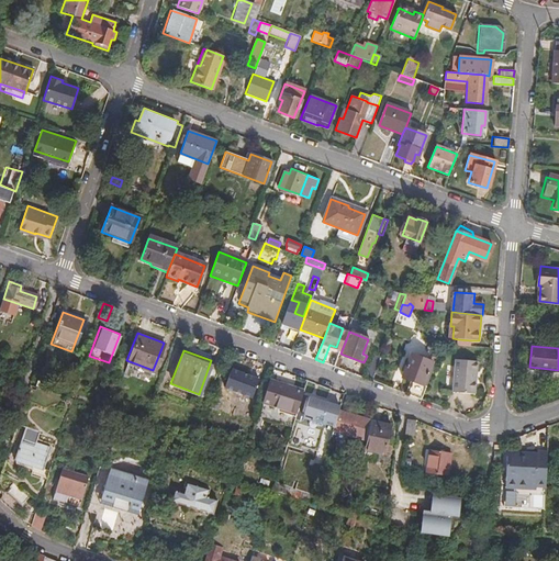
[(372,351),(364,378),(371,381),(381,355),(372,351)]
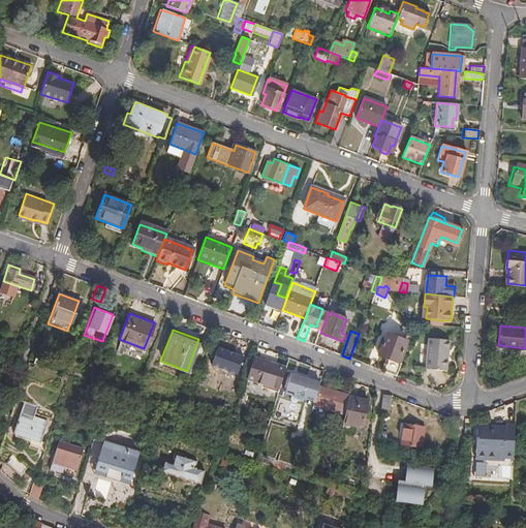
[(396,376),(408,342),(404,340),(385,333),(377,354),(384,356),(380,370),(396,375),(396,376)]
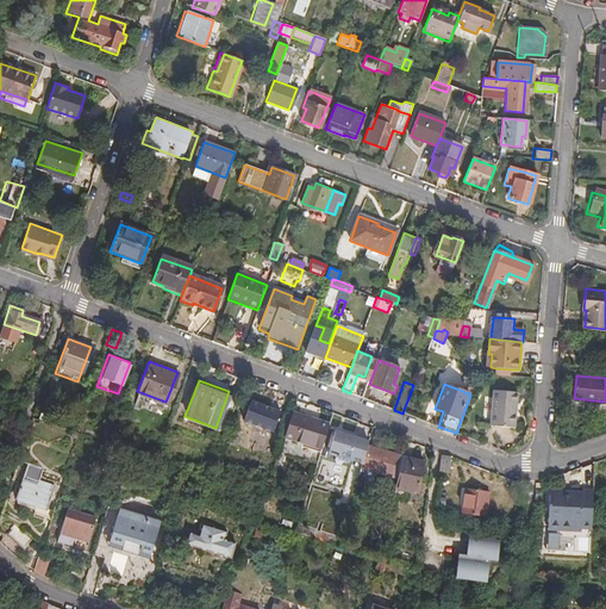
[(518,392),(494,391),(491,426),(514,427),(518,392)]
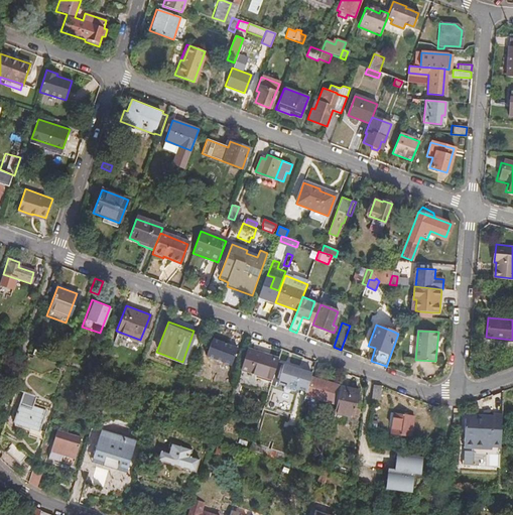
[(236,348),(211,338),(204,356),(229,365),(236,348)]
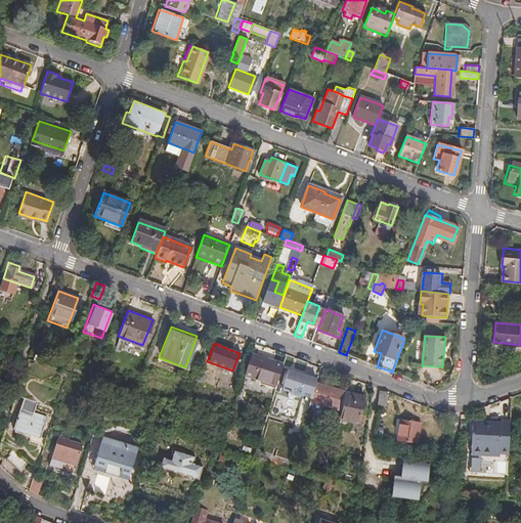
[(9,349),(0,345),(0,353),(6,356),(9,349)]
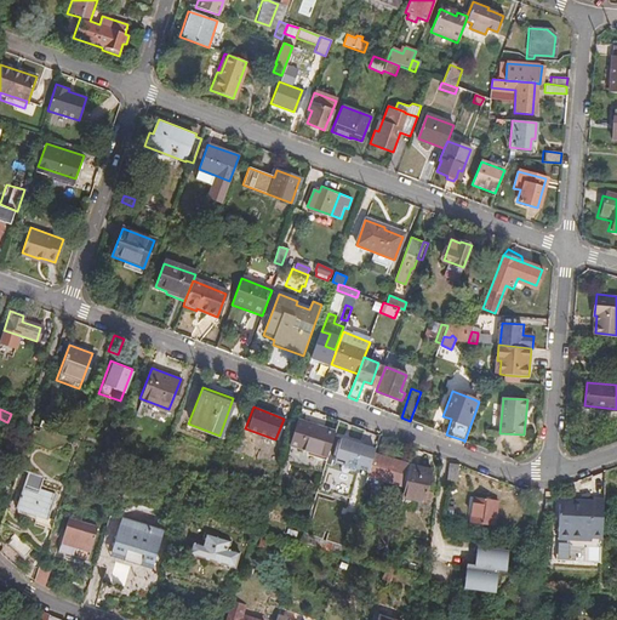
[(289,443),(327,455),(335,430),(296,419),(289,443)]
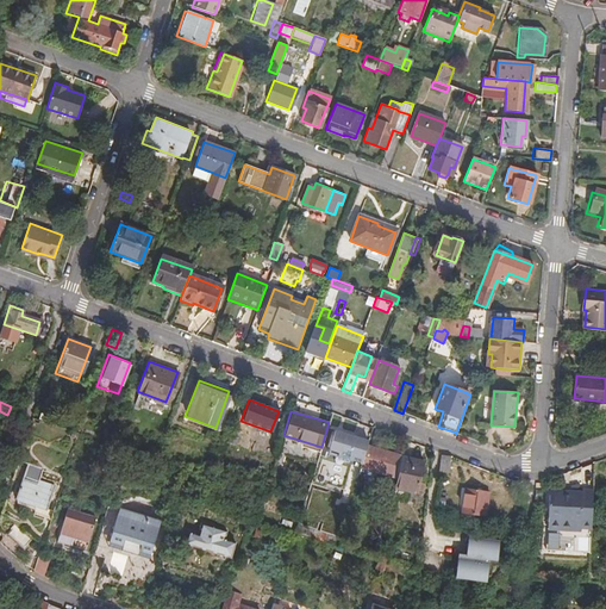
[(354,458),(363,461),(367,448),(368,443),(336,430),(331,449),(354,458)]
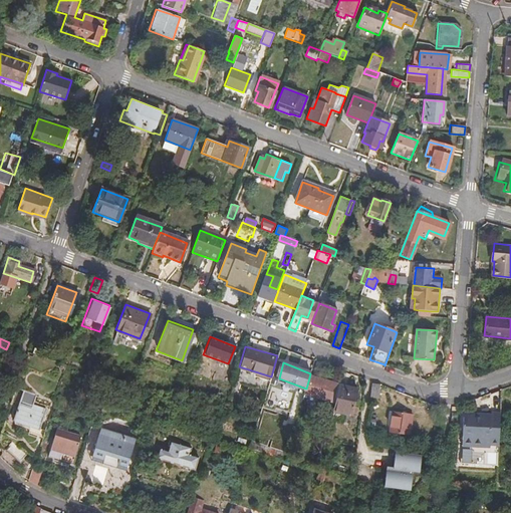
[(339,387),(339,386),(309,377),(306,389),(304,395),(334,403),(339,387)]
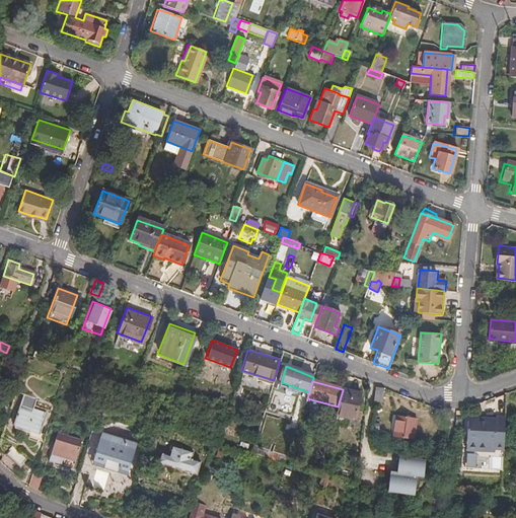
[(293,418),(301,389),(282,382),(279,386),(273,384),(265,412),(275,415),(276,413),(279,413),(293,418)]
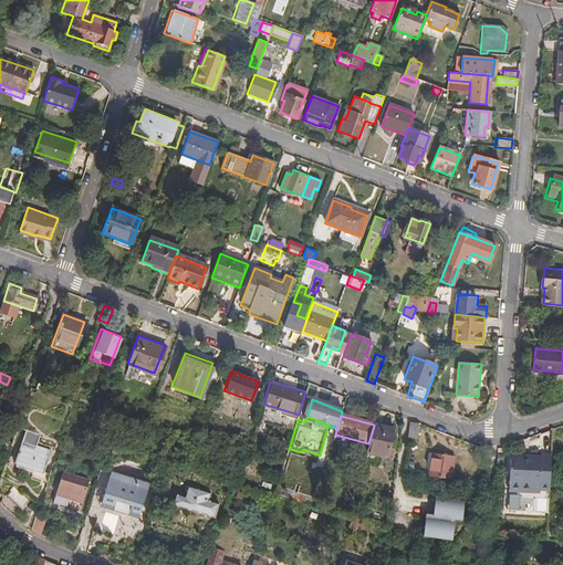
[(419,425),(409,424),(408,437),(417,438),(419,425)]
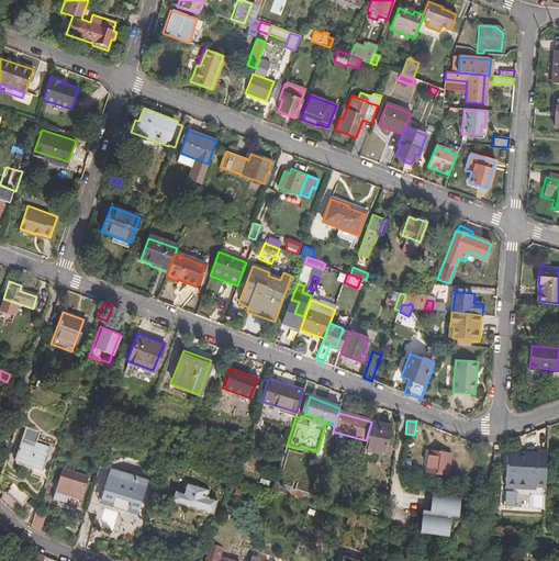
[(366,440),(362,452),(383,458),(391,429),(371,423),(366,440)]
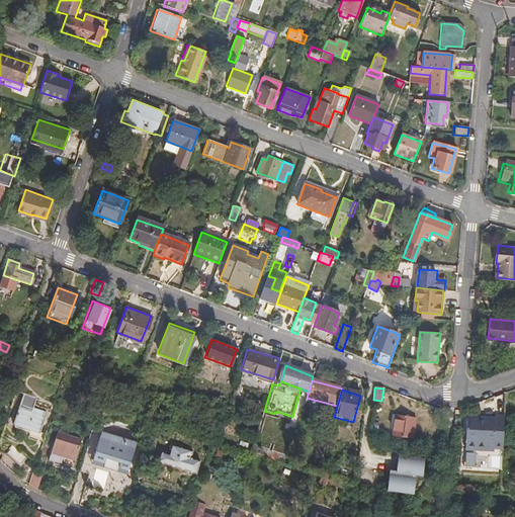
[(12,426),(29,432),(38,435),(45,416),(31,412),(35,401),(22,397),(12,426)]
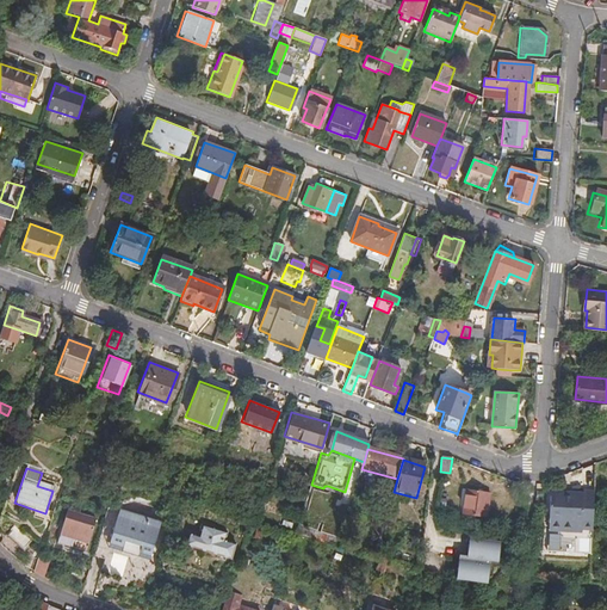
[(121,470),(117,482),(124,485),(128,473),(121,470)]
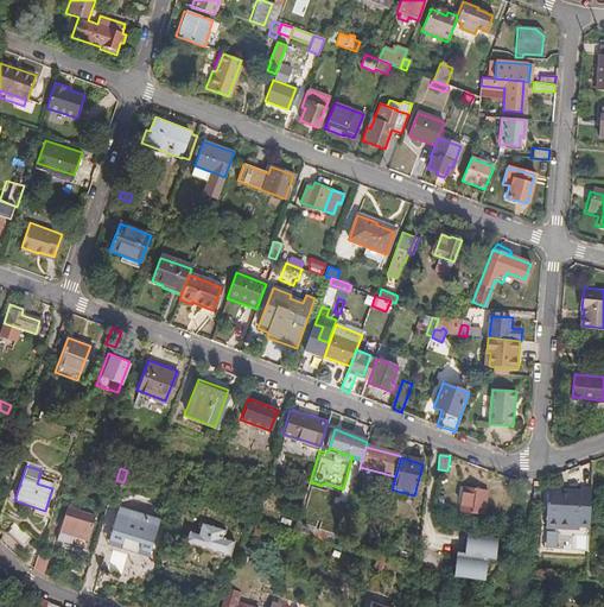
[(477,511),(484,511),(487,488),(464,486),(461,511),(476,513),(477,511)]
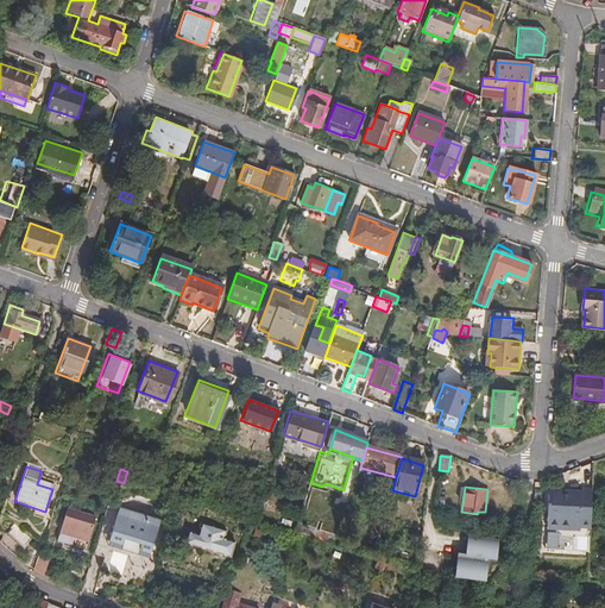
[(578,489),(578,495),(546,494),(546,530),(559,530),(560,526),(577,526),(577,528),(588,528),(588,527),(590,490),(578,489)]
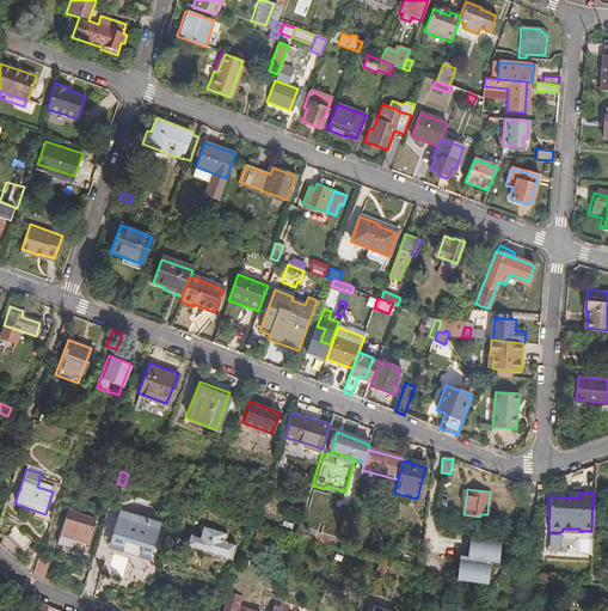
[(116,533),(115,535),(115,533),(110,551),(115,553),(114,556),(153,568),(165,529),(151,524),(154,515),(136,509),(134,521),(126,518),(122,531),(121,531),(120,531),(117,532),(116,533)]
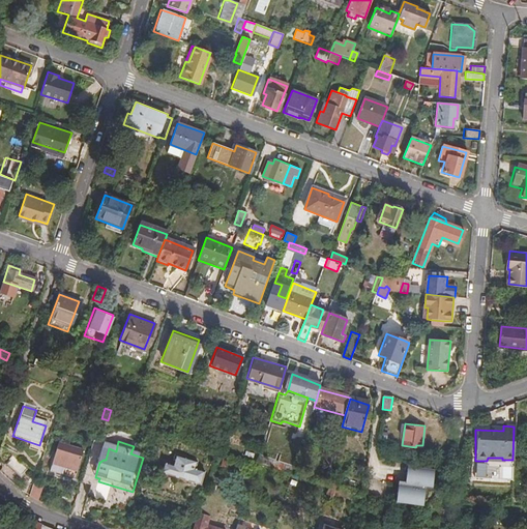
[(28,448),(46,453),(48,447),(39,445),(30,442),(28,448)]
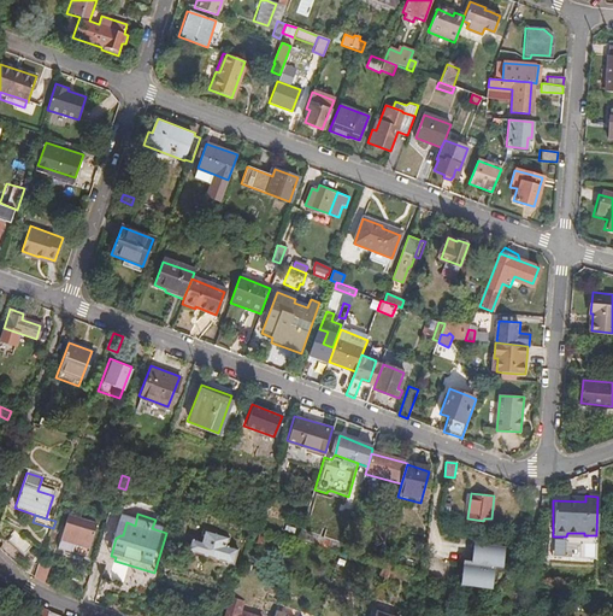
[(95,524),(66,515),(57,546),(86,556),(95,524)]
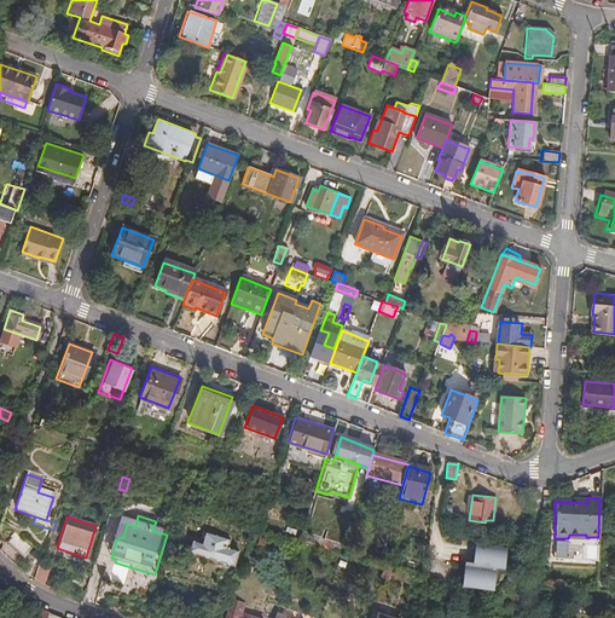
[(233,539),(208,531),(203,543),(195,539),(191,552),(237,567),(241,554),(230,550),(233,539)]
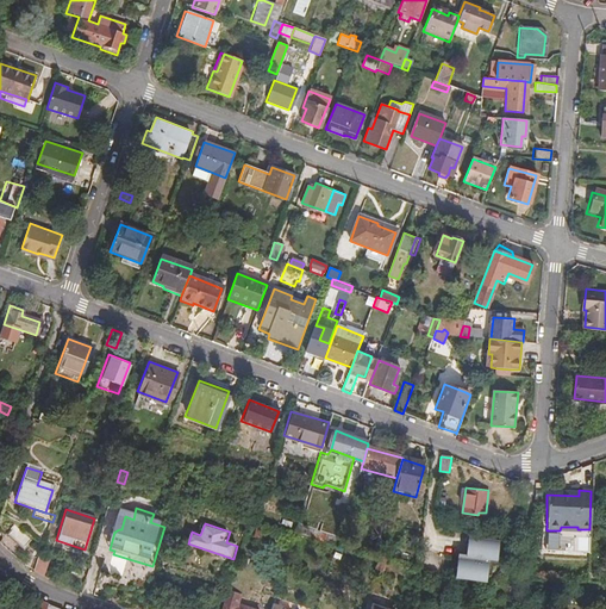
[(7,550),(17,558),(20,545),(25,550),(32,541),(13,524),(10,529),(13,532),(10,535),(11,538),(7,550)]
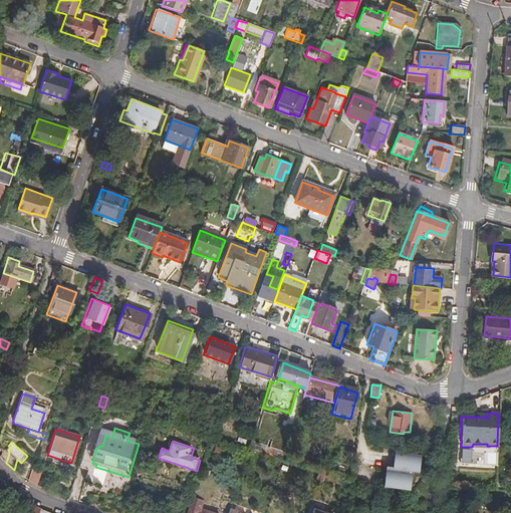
[(223,445),(216,442),(213,451),(220,454),(223,445)]
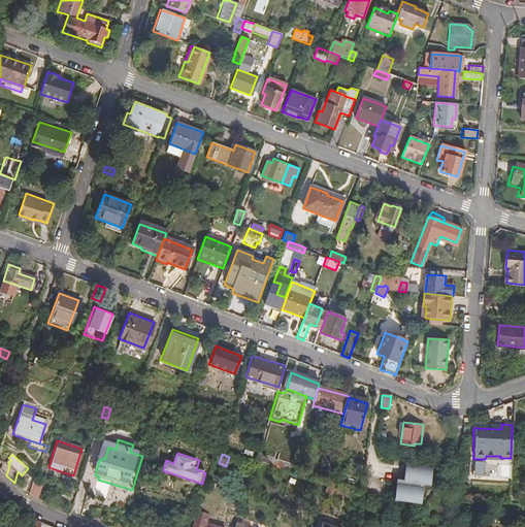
[(433,464),(431,479),(444,481),(446,462),(433,460),(433,464)]
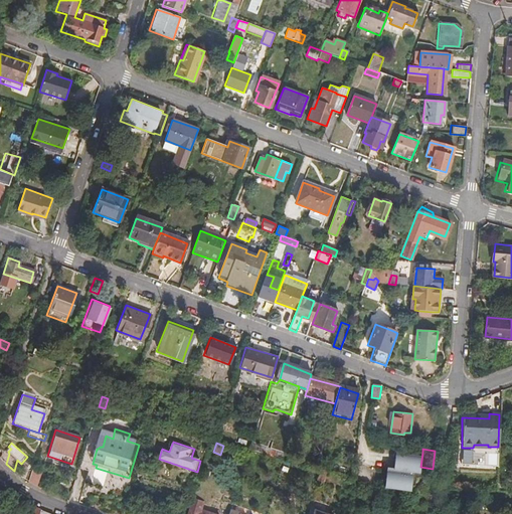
[(386,483),(413,485),(415,467),(420,467),(422,453),(396,450),(394,469),(388,469),(386,483)]
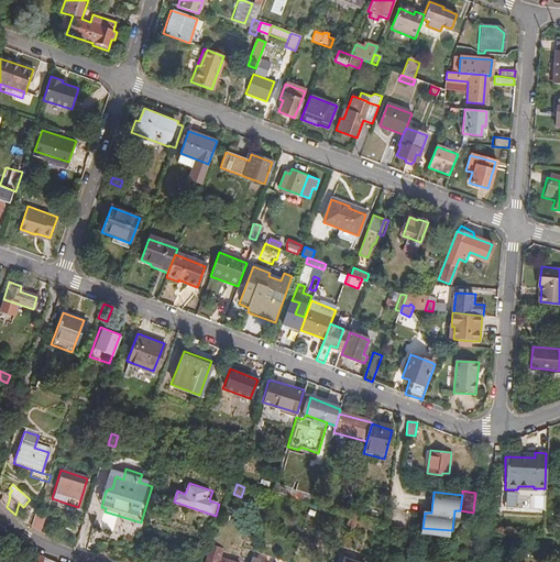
[(35,522),(39,510),(31,508),(28,518),(35,522)]
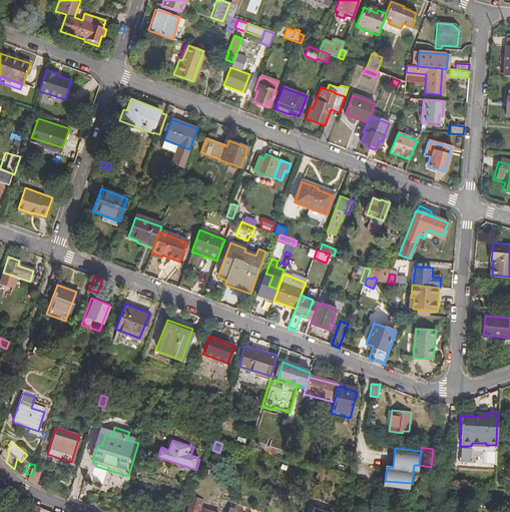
[(31,480),(38,485),(43,468),(35,465),(32,476),(31,480)]
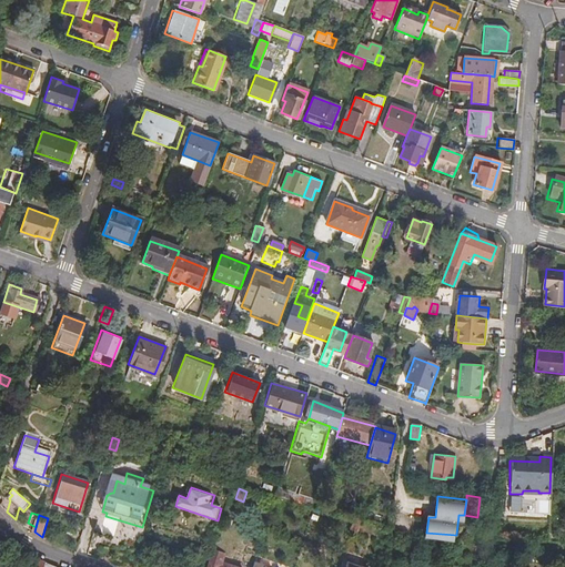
[(359,529),(361,519),(354,517),(353,520),(352,522),(351,527),(359,529)]
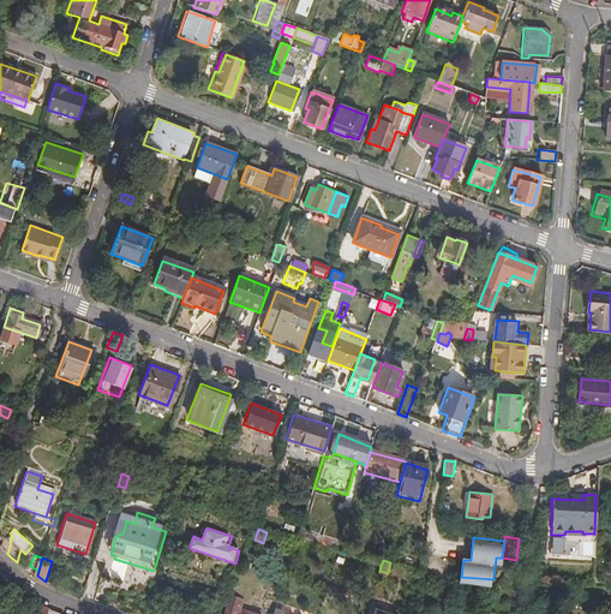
[(225,613),(256,613),(243,609),(246,600),(232,595),(225,613)]
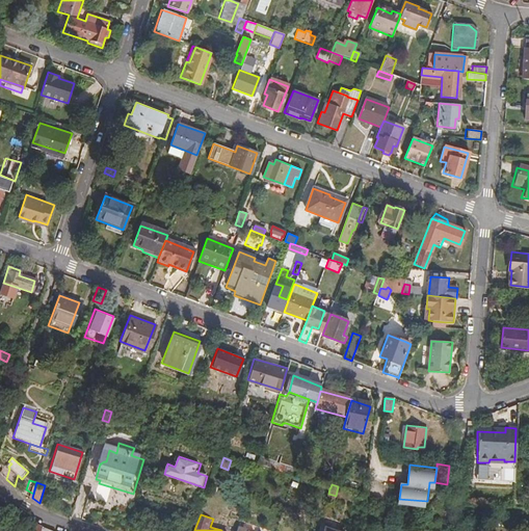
[(44,530),(47,526),(36,522),(31,530),(44,530)]
